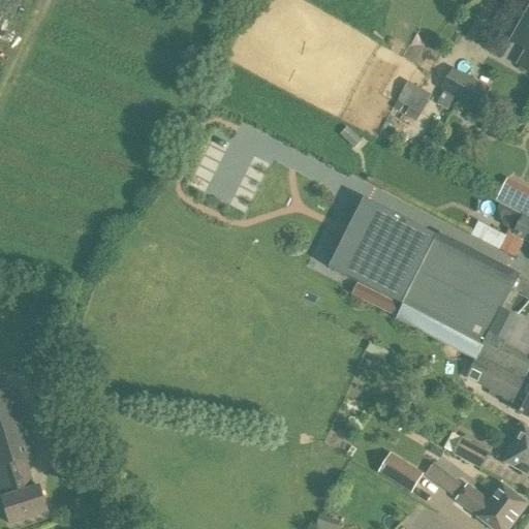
[(528,70),(528,8),(510,41),(526,51),(518,65),(528,70)]
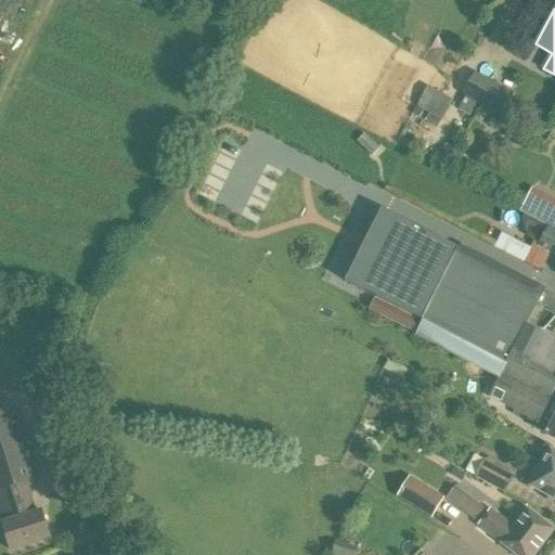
[(480,104),(493,82),(475,72),(462,93),(465,95),(449,125),(463,134),(480,104)]
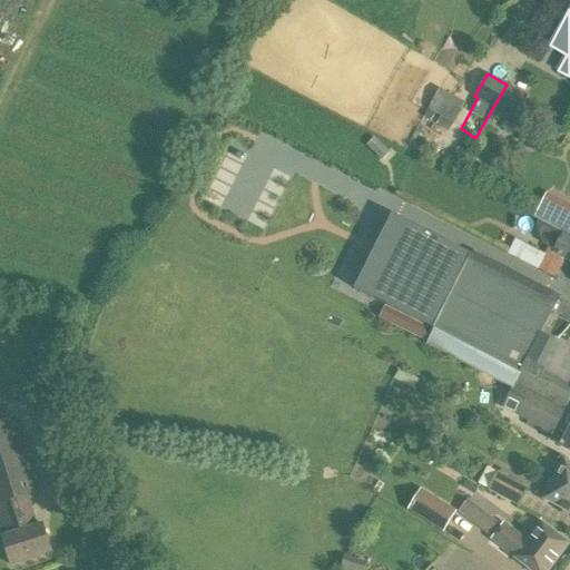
[(514,119),(527,96),(507,85),(493,107),(514,119)]
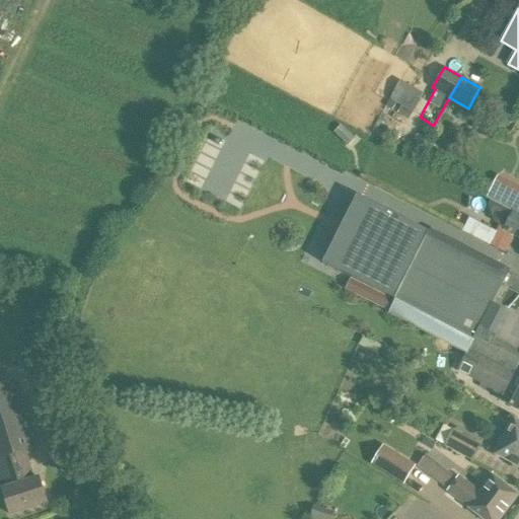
[(413,114),(424,94),(400,80),(388,99),(400,106),(396,114),(408,120),(412,113),(413,114)]
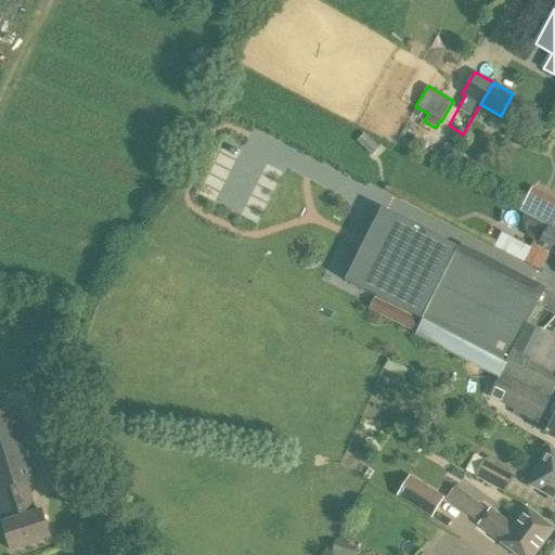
[(538,116),(530,130),(542,137),(550,123),(538,116)]
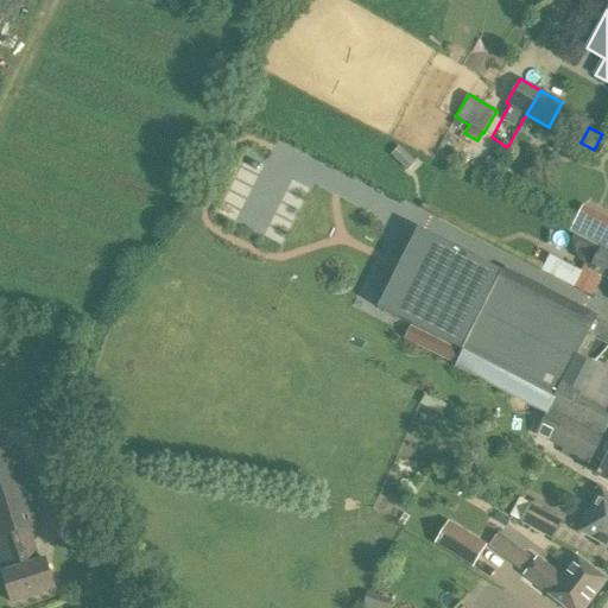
[(407,172),(417,163),(399,146),(390,156),(407,172)]
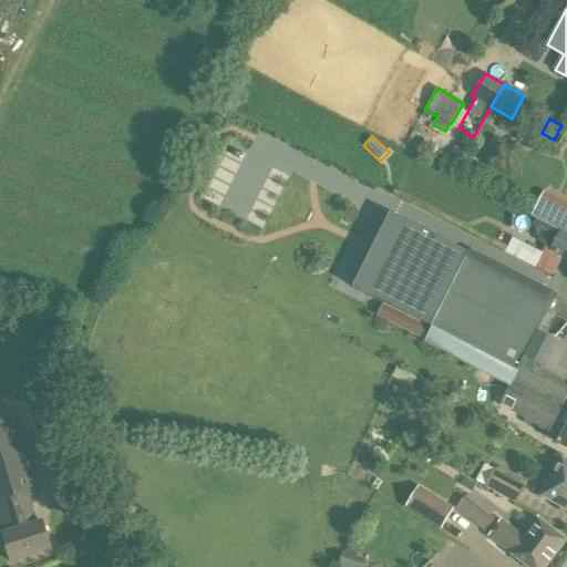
[(538,212),(536,217),(542,220),(560,230),(566,233),(566,218),(564,225),(544,215),(538,212)]
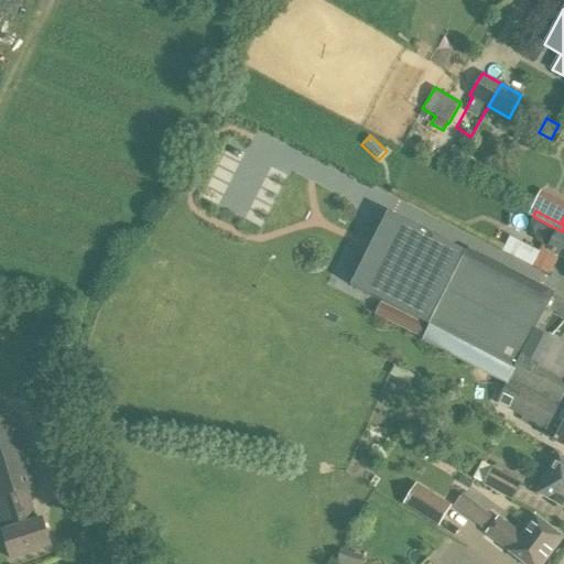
[(357,271),(349,286),(371,297),(381,302),(429,326),(423,337),(422,340),(507,384),(510,378),(521,383),(509,409),(522,416),(521,419),(535,426),(537,424),(545,429),(543,435),(563,445),(563,323),(559,326),(541,317),(552,295),(553,293),(468,249),(467,251),(388,212),(357,271)]
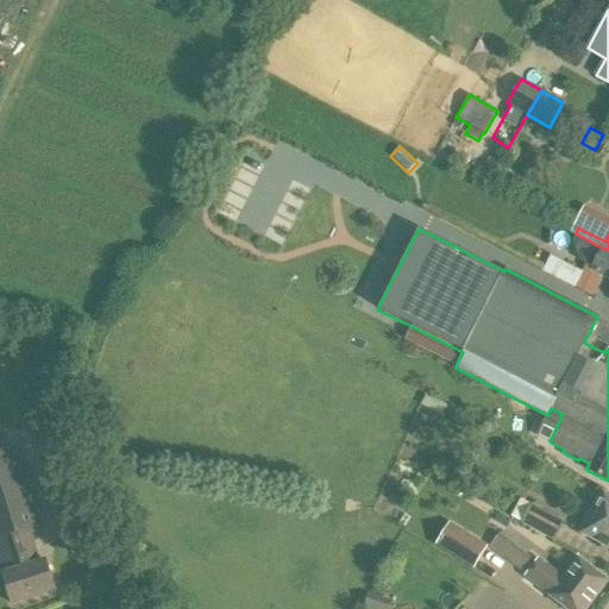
[(608,251),(602,248),(591,267),(586,264),(583,270),(550,253),(541,270),(594,297),(603,278),(608,281),(608,251)]
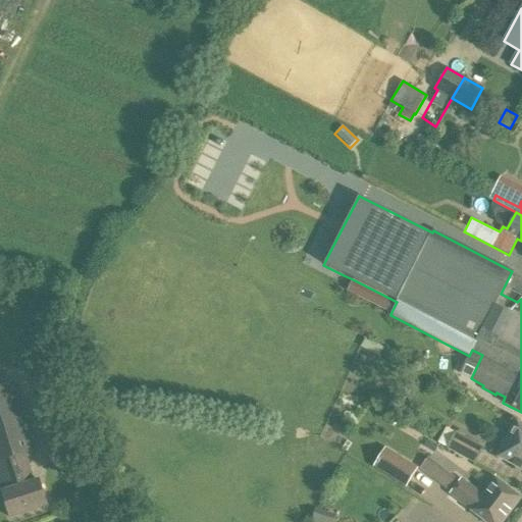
[(353,279),(348,290),(392,312),(397,302),(353,279)]
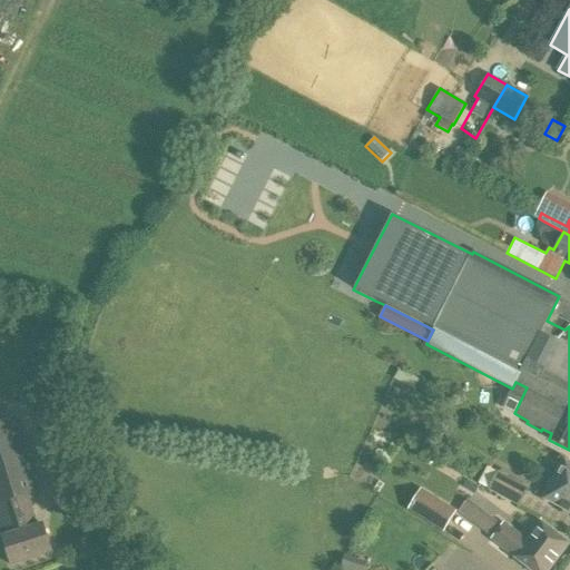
[(397,392),(413,399),(422,377),(406,371),(397,392)]
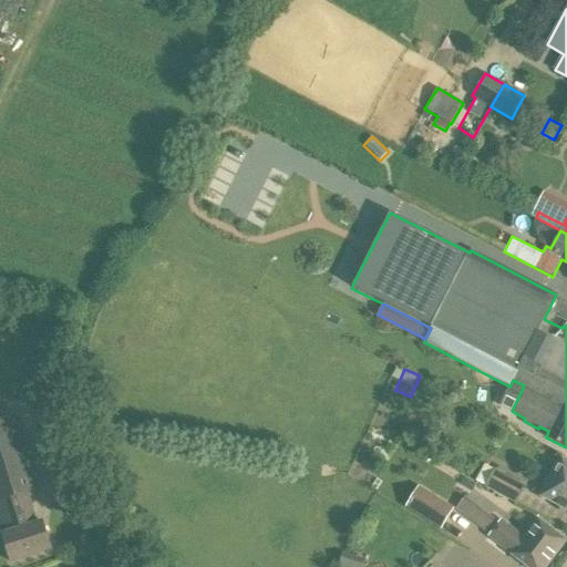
[(38,523),(28,492),(38,488),(21,437),(14,414),(0,419),(0,501),(9,498),(19,529),(2,534),(11,562),(50,549),(41,522),(38,523)]
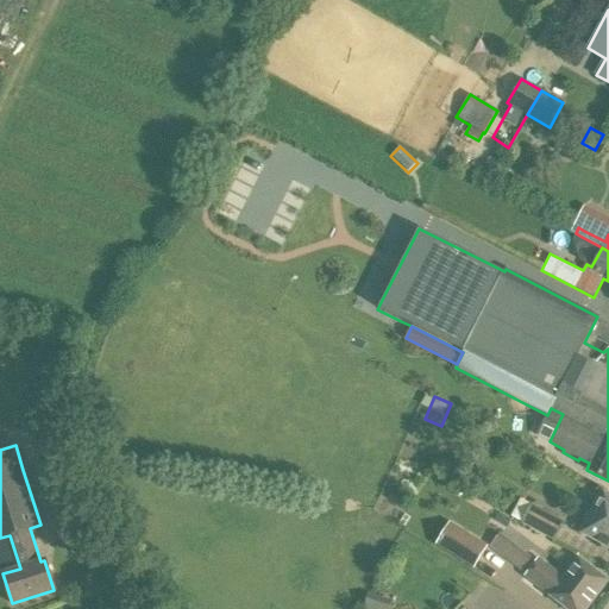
[(608,547),(608,495),(602,491),(579,533),(608,547)]
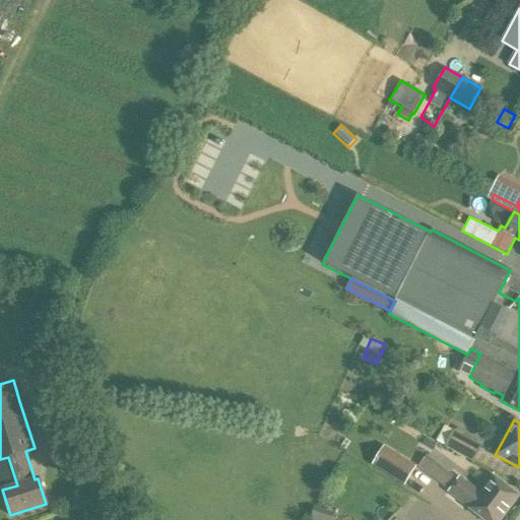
[(453,431),(445,426),(436,441),(445,446),(445,447),(473,462),(483,446),(454,430),(453,431)]
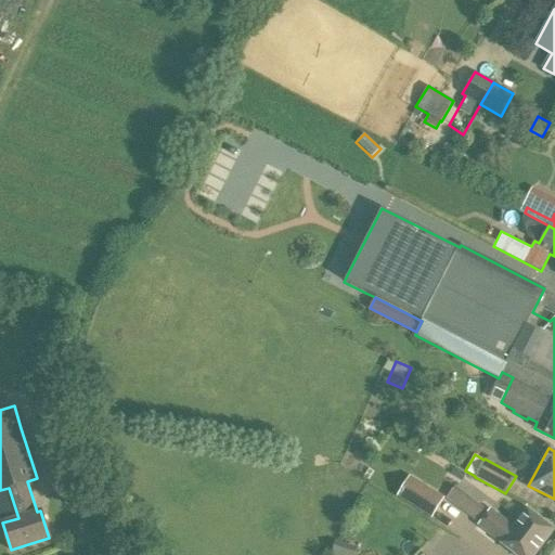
[(431,519),(444,498),(409,475),(396,497),(431,519)]
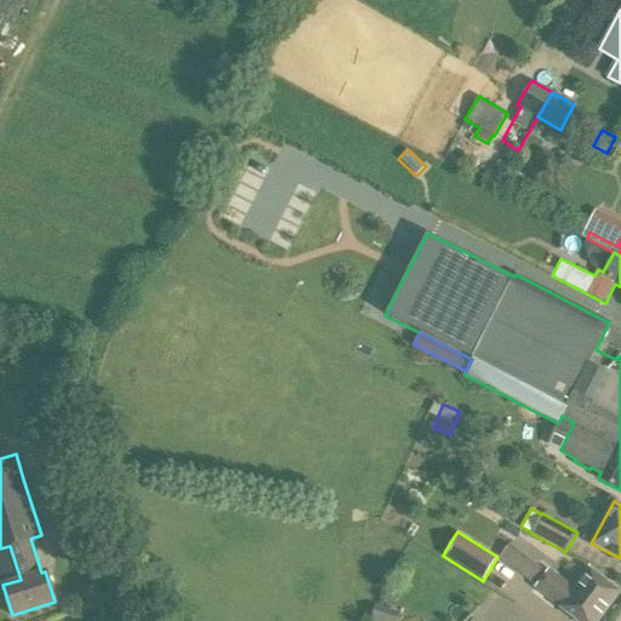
[(575,588),(548,569),(534,588),(560,608),(559,608),(577,620),(598,620),(620,592),(590,569),(575,588)]
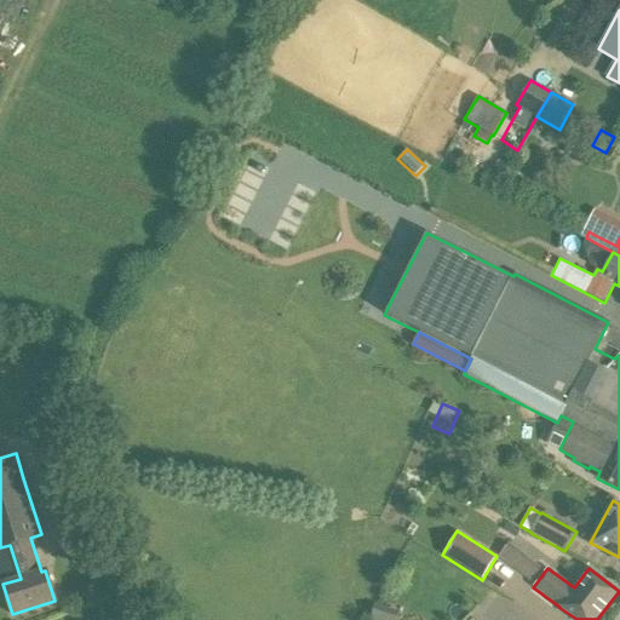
[(382,608),(377,619),(407,619),(409,616),(382,608)]
